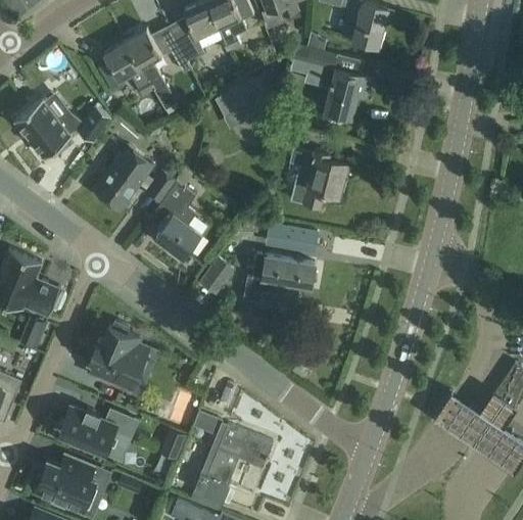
[(207,0),(206,1),(219,30),(224,41),(235,36),(246,31),(242,21),(254,16),(246,0),(207,0)]
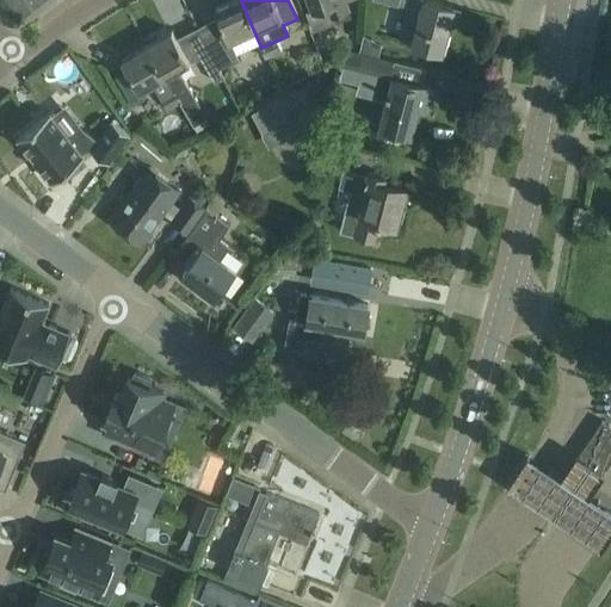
[(308,0),(313,11),(306,14),(313,33),(335,25),(333,20),(349,14),(345,5),(355,0),(308,0)]
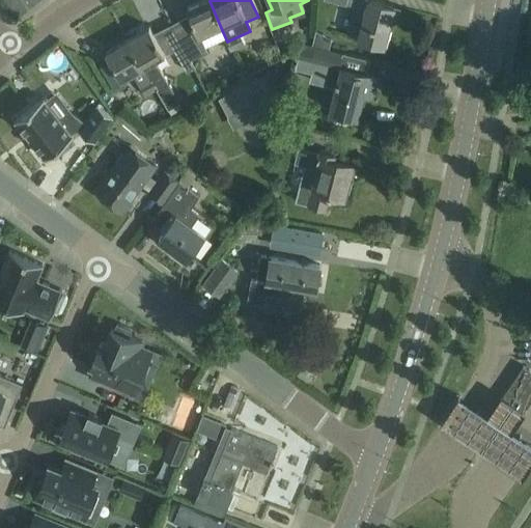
[(355,9),(346,39),(385,49),(394,10),(354,0),(348,0),(346,7),(355,9)]
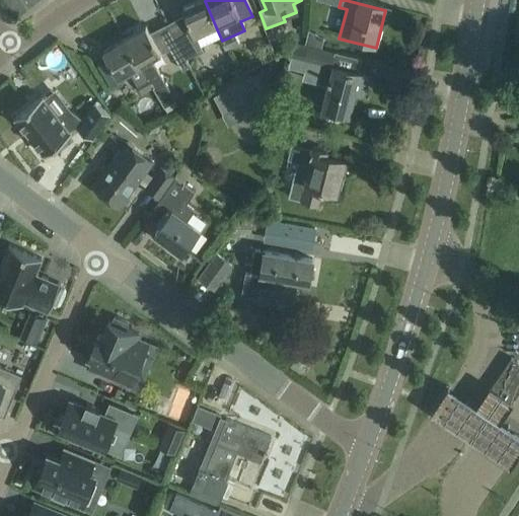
[(186,19),(167,28),(184,62),(202,55),(195,39),(217,29),(205,1),(181,11),(186,19)]
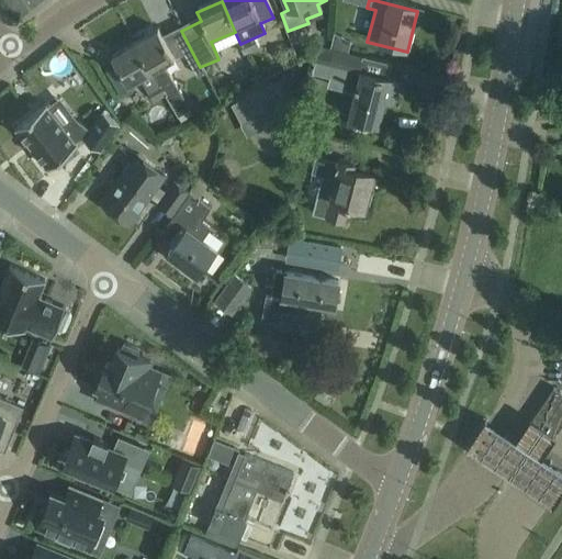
[(158,32),(134,46),(158,87),(165,99),(177,119),(189,112),(163,67),(176,59),(187,60),(198,79),(203,76),(205,75),(200,67),(181,31),(163,40),(158,32)]
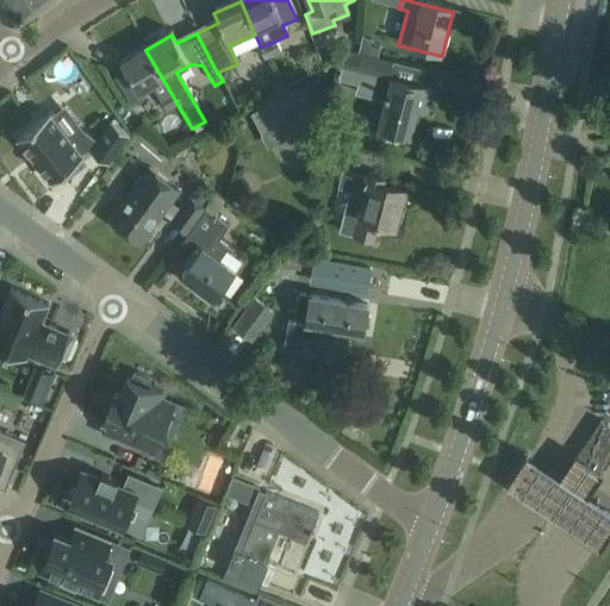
[(356,55),(359,48),(356,41),(344,45),(347,52),(356,55)]
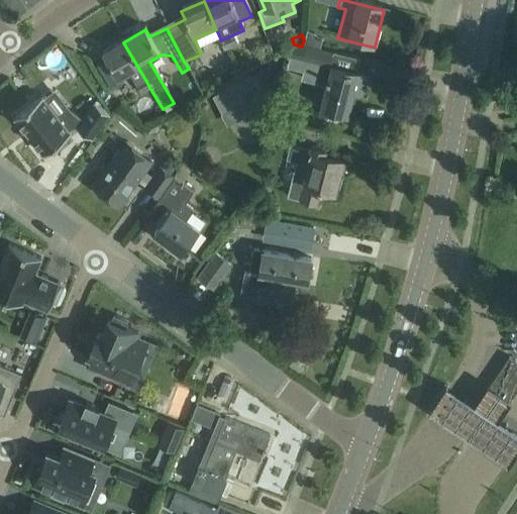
[(232,35),(221,40),(220,41),(222,46),(225,45),(227,52),(237,47),(232,35)]
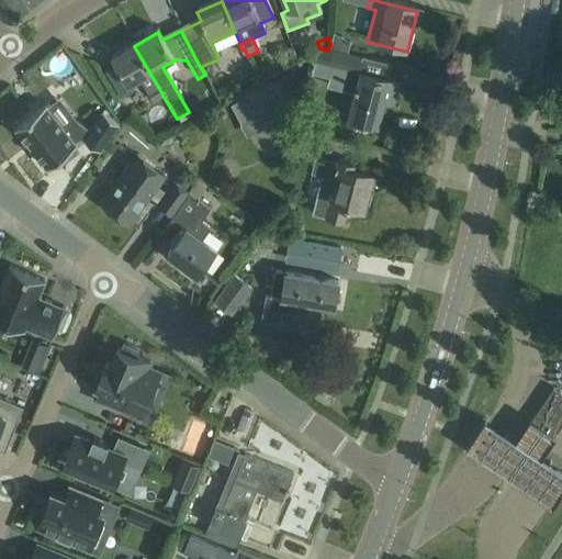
[(134,46),(111,59),(127,89),(139,81),(146,93),(158,87),(134,46)]
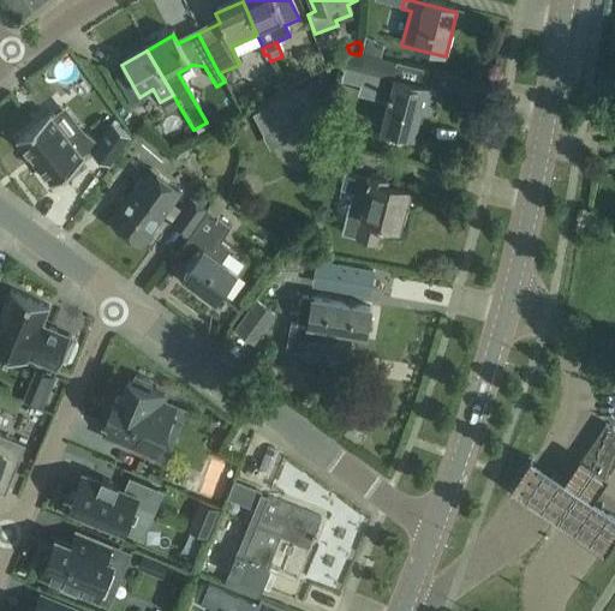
[(437,93),(396,82),(396,81),(394,81),(398,67),(348,54),(341,82),(362,87),(358,97),(393,106),(384,138),(388,145),(400,148),(407,144),(408,138),(415,139),(422,112),(431,114),(437,93)]
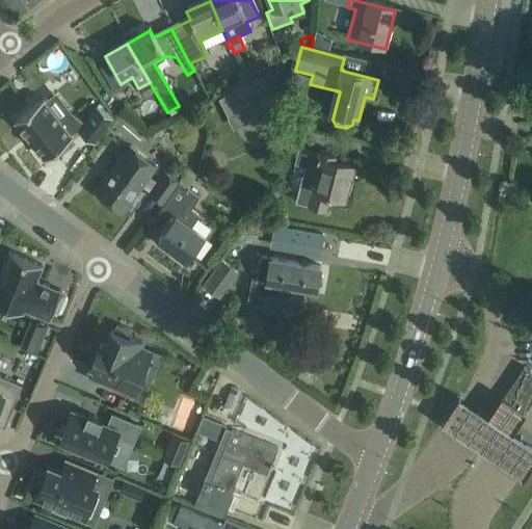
[(234,95),(250,125),(274,112),(258,81),(234,95)]
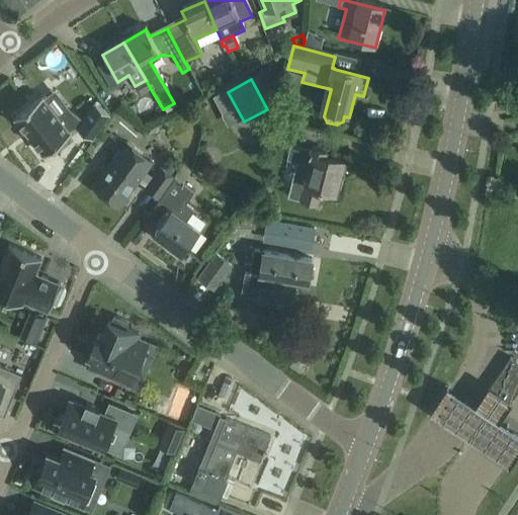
[(146,80),(135,86),(142,97),(152,91),(146,80)]
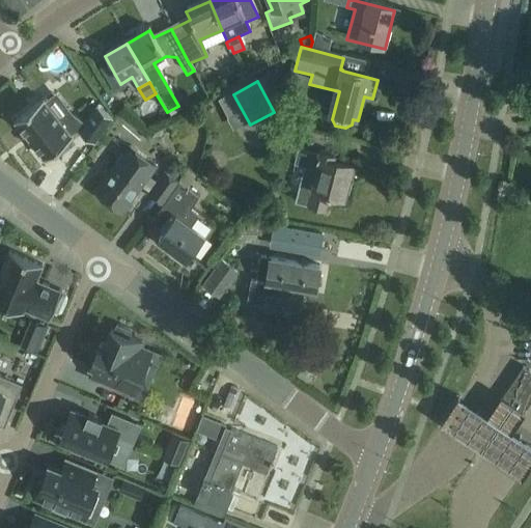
[(85,124),(74,116),(63,124),(44,101),(16,122),(45,160),(73,138),(72,137),(78,132),(80,133),(79,134),(94,144),(113,119),(98,108),(85,124)]
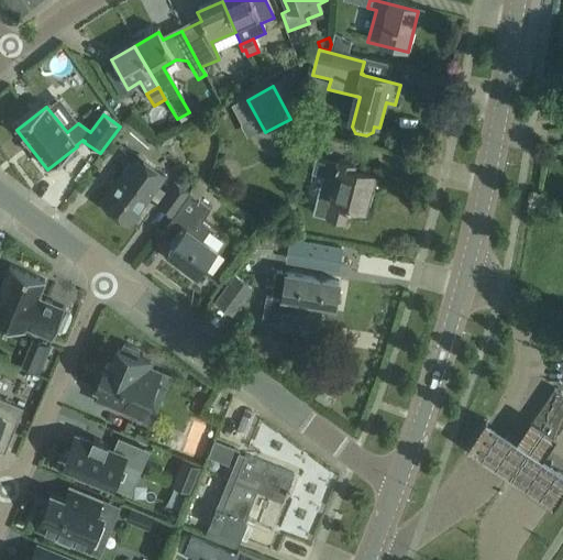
[(130,227),(154,194),(166,177),(139,158),(132,168),(130,166),(125,174),(127,175),(103,207),(130,227)]
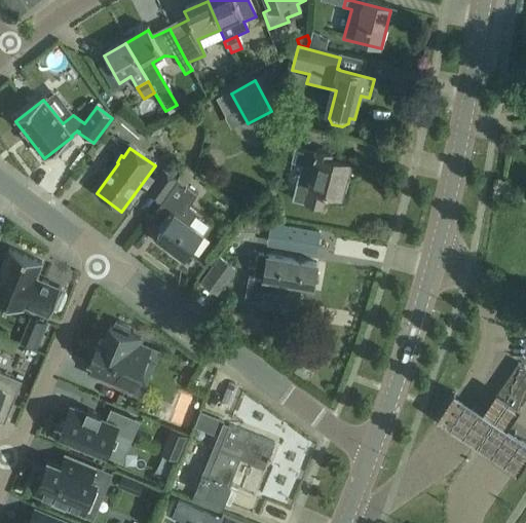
[(293,202),(307,207),(323,211),(327,194),(341,198),(350,164),(331,159),(332,156),(318,152),(317,156),(297,150),(293,164),(307,169),(303,184),(297,187),(293,202)]
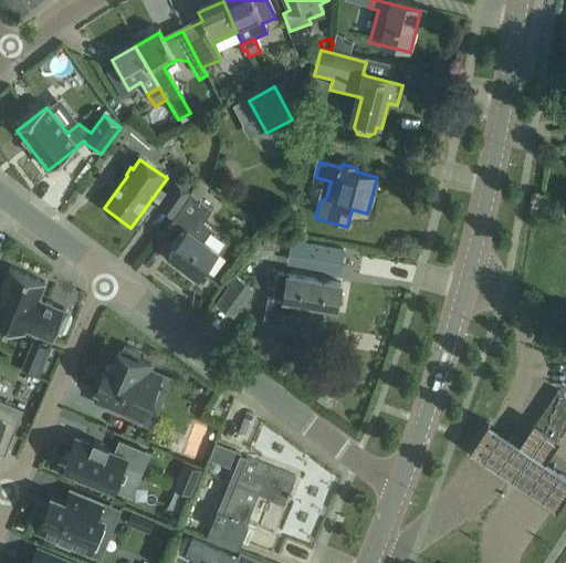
[(173,220),(188,201),(192,195),(178,183),(158,208),(173,220)]
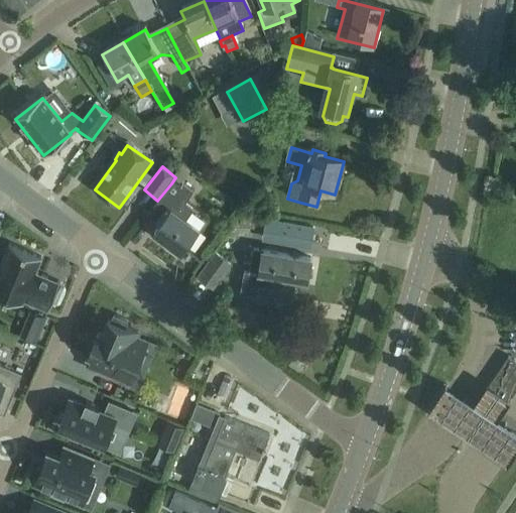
[(200,233),(186,223),(195,212),(186,206),(195,195),(175,180),(148,218),(157,225),(157,226),(158,225),(161,227),(156,234),(170,244),(167,248),(178,257),(181,253),(183,254),(200,233)]
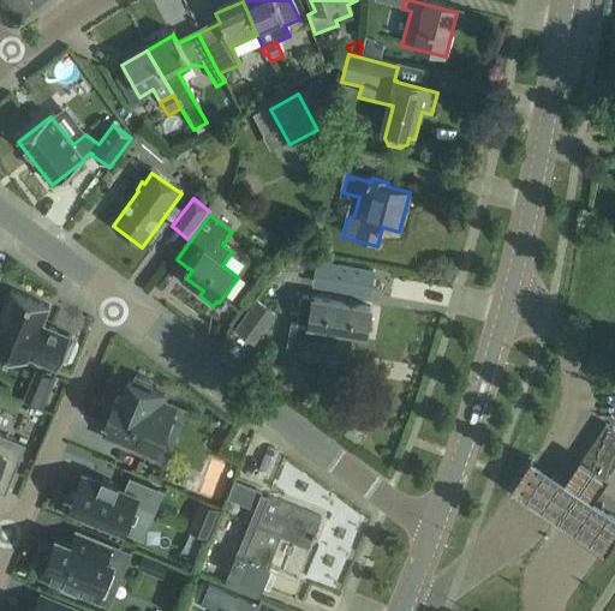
[(287,270),(304,273),(306,256),(290,253),(287,270)]
